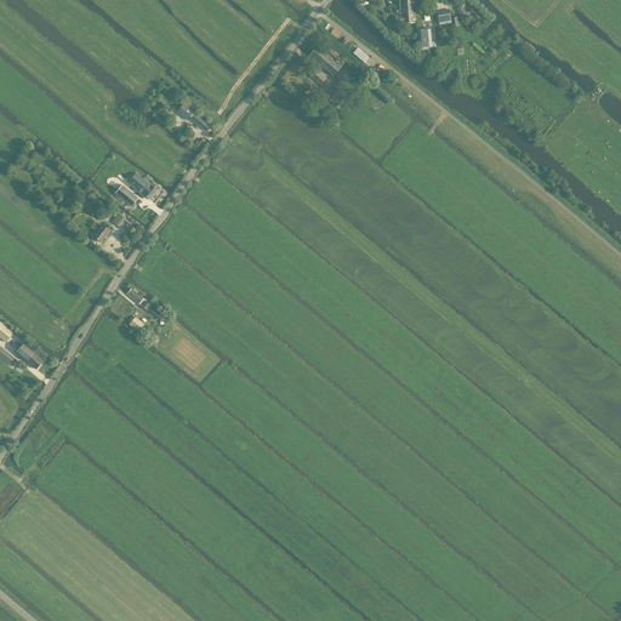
[(399,0),(402,11),(402,16),(396,17),(397,22),(402,22),(402,24),(415,23),(414,16),(415,16),(415,13),(414,13),(412,0),(399,0)]
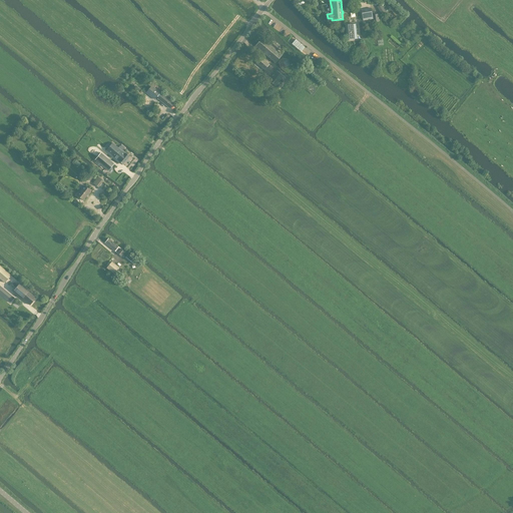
[(371,8),(361,10),(363,20),(373,19),(373,22),(379,21),(378,15),(372,15),(371,8)]
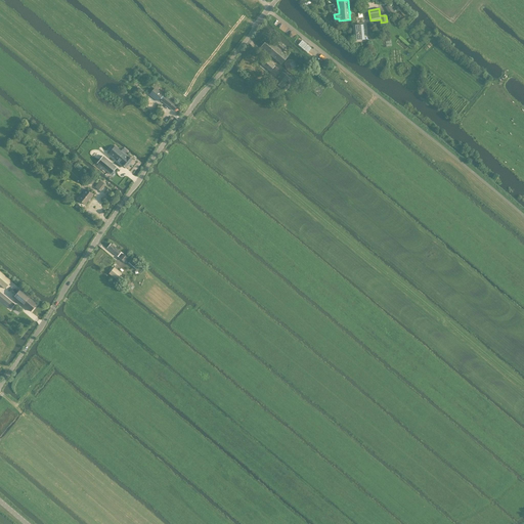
[(362,24),(352,25),(354,41),(364,40),(362,24)]
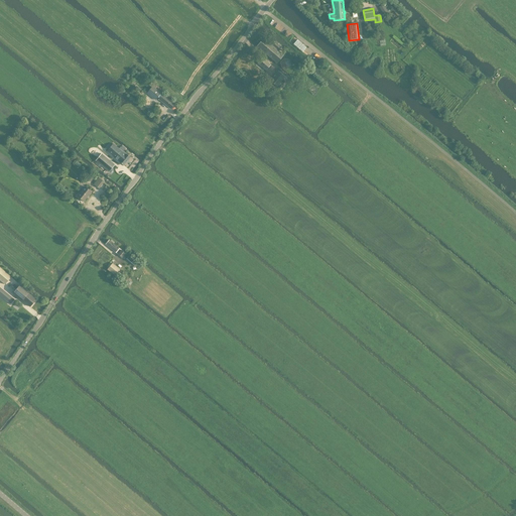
[(276,63),(279,59),(281,61),(279,62),(281,69),(287,70),(291,65),(289,59),(283,58),(282,59),(280,58),(283,55),(278,51),(281,47),(278,44),(278,43),(275,41),(272,45),(264,38),(257,46),(276,63)]
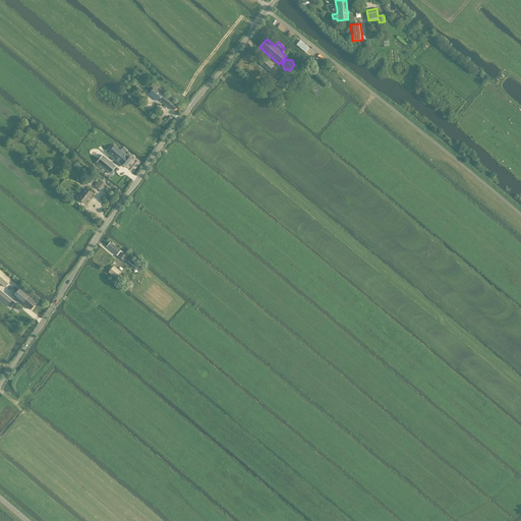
[(269,71),(274,65),(265,59),(261,64),(269,71)]
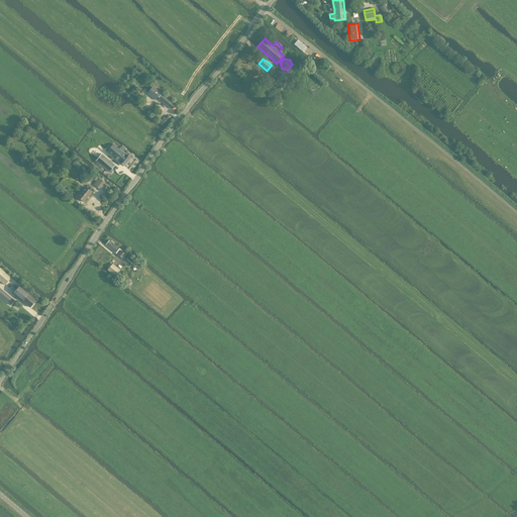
[(278,87),(286,78),(279,72),(271,81),(278,87)]
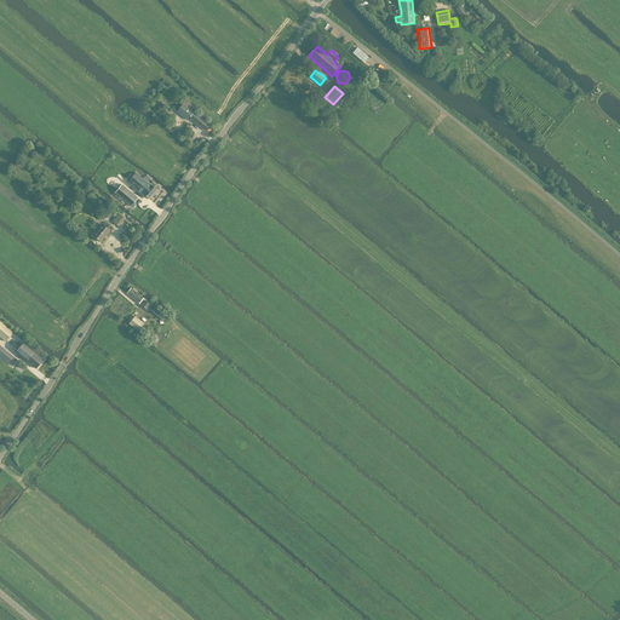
[(183,103),(177,113),(187,120),(189,116),(191,119),(195,114),(193,113),(194,112),(183,103)]
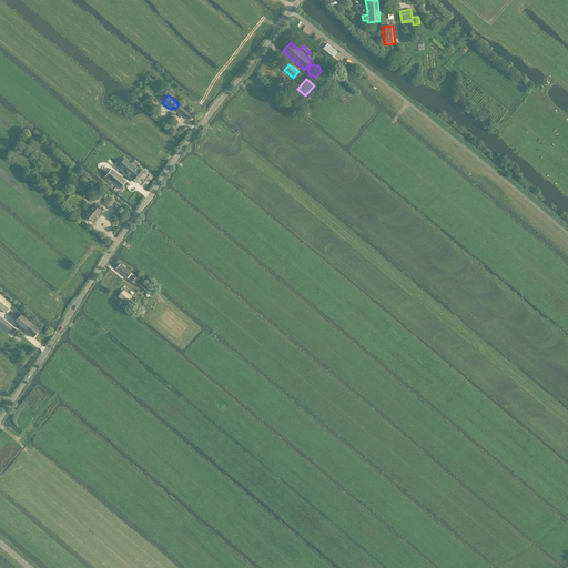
[(175,109),(174,109),(188,120),(192,114),(179,104),(175,109)]
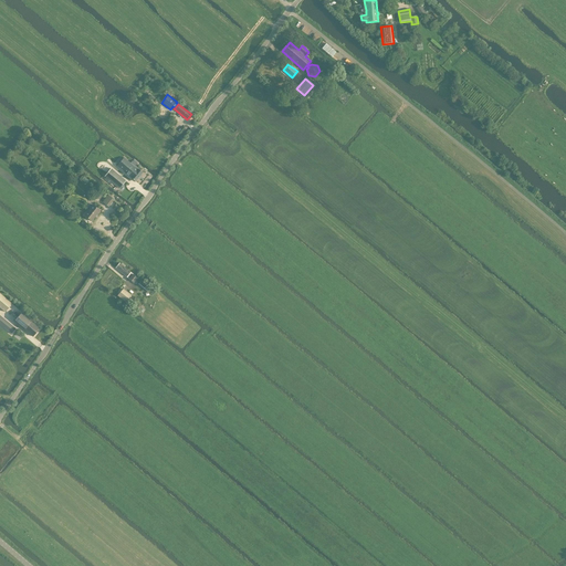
[(138,169),(135,167),(137,164),(134,160),(132,164),(124,157),(117,166),(130,177),(136,181),(143,173),(138,169)]
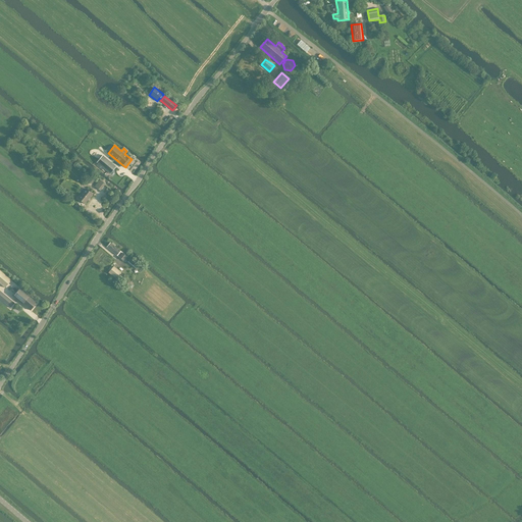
[(103,155),(97,162),(104,169),(103,170),(105,171),(106,170),(110,173),(116,166),(103,155)]
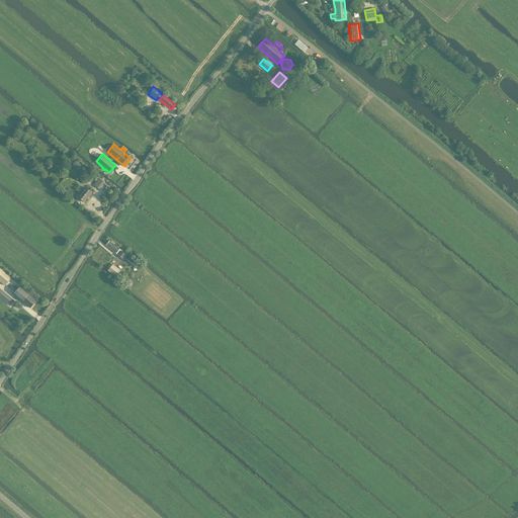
[(98,179),(94,185),(99,189),(103,183),(98,179)]
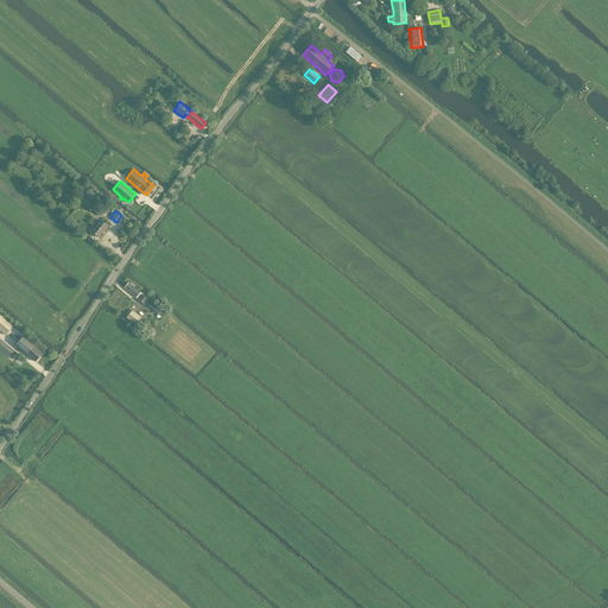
[(92,232),(99,238),(108,226),(101,220),(92,232)]
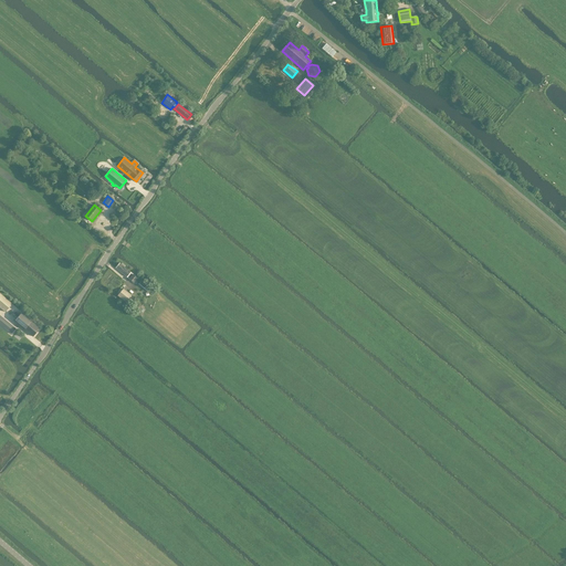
[(119,263),(116,268),(134,283),(137,278),(124,266),(125,265),(122,263),(121,264),(119,263)]
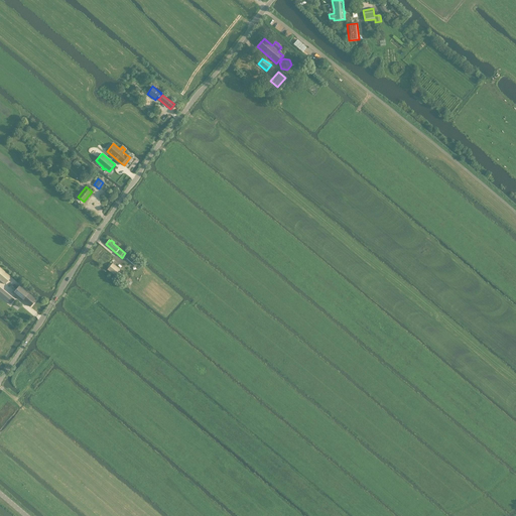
[(134,266),(137,262),(129,256),(126,260),(134,266)]
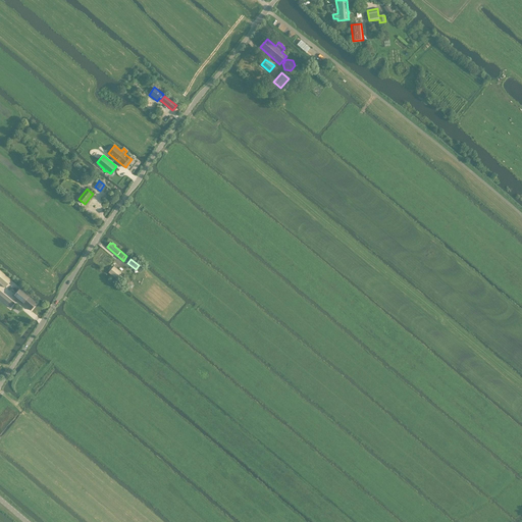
[(121,272),(114,266),(108,272),(116,278),(121,272)]
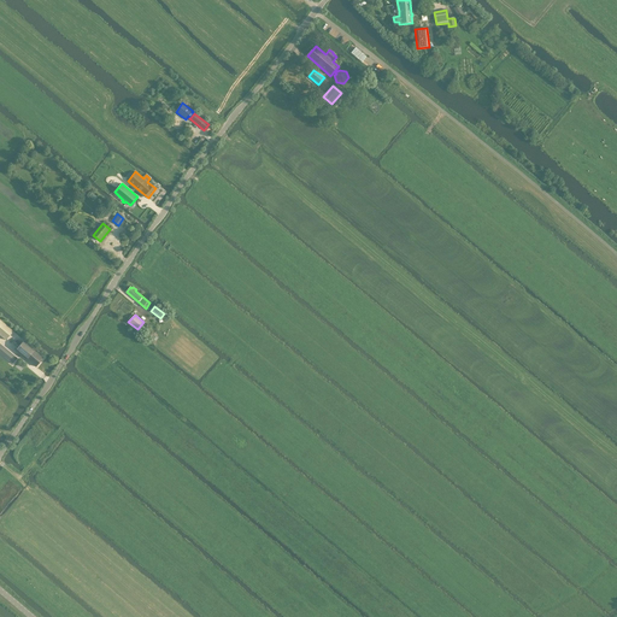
[(0,334),(6,340),(13,331),(0,319),(0,334)]
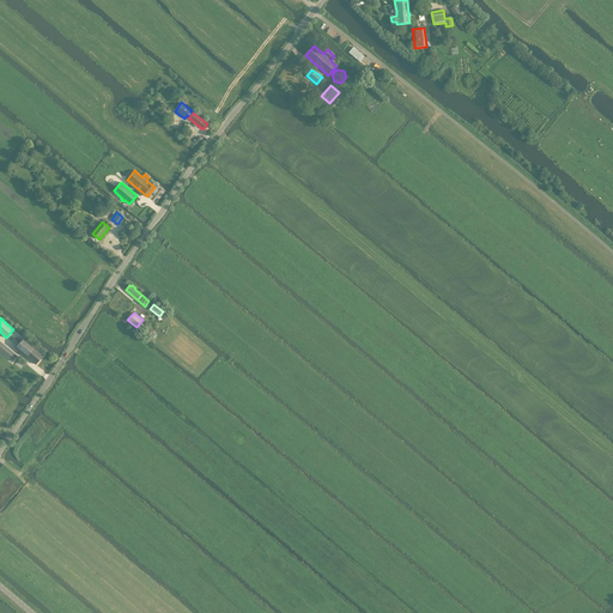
[(43,356),(23,339),(20,341),(17,338),(12,343),(17,346),(16,347),(36,364),(43,356)]
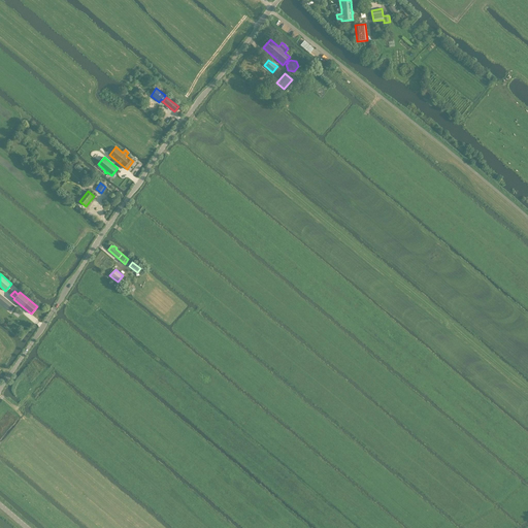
[(0,302),(10,311),(14,306),(0,294),(0,302)]
